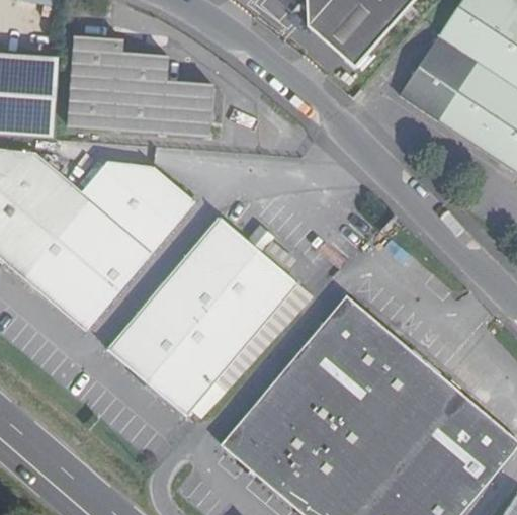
[(50,9),(52,0),(16,0),(50,9)]
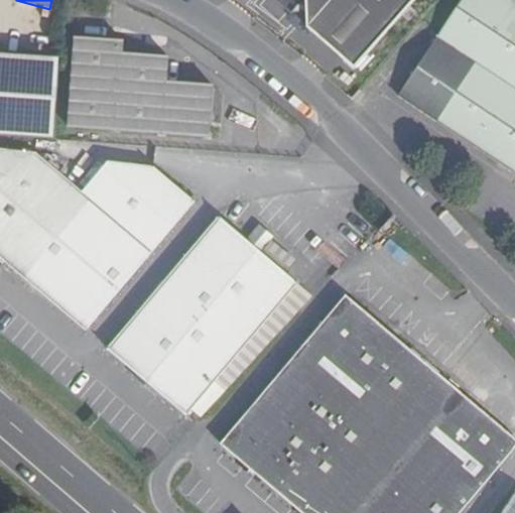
[(306,22),(354,65),(410,0),(280,0),(291,9),(296,1),(305,2),(306,22)]
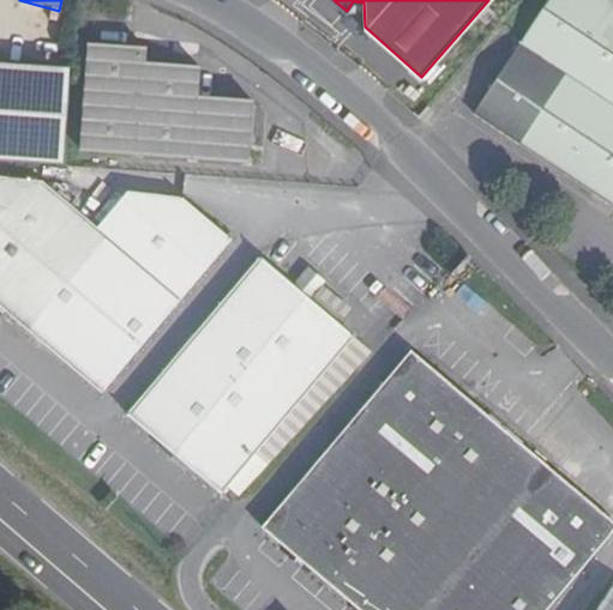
[(546,0),(473,113),(612,204),(612,0),(546,0)]
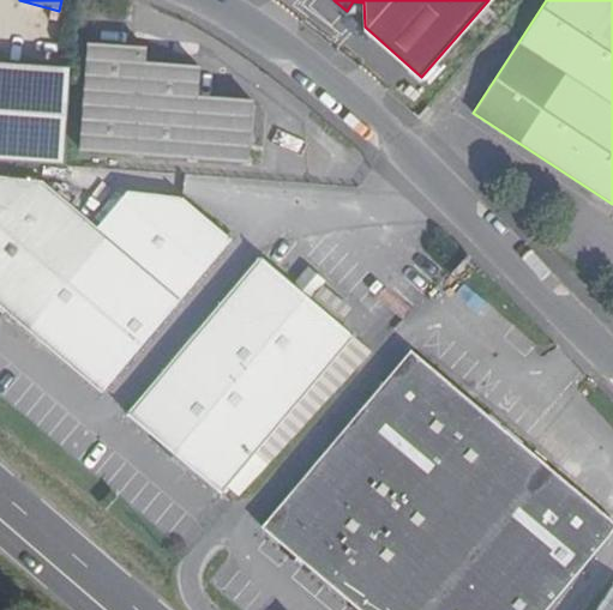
[(90,42),(83,146),(247,158),(252,100),(197,96),(199,65),(144,61),(145,46),(90,42)]
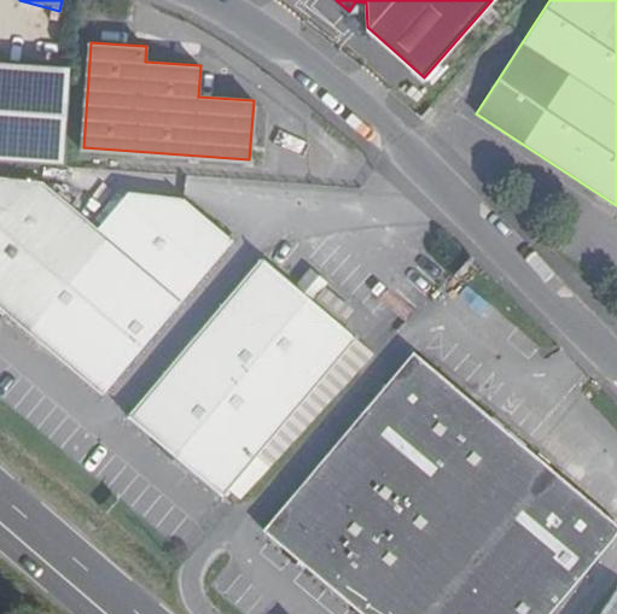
[(0,157),(62,162),(69,68),(0,62),(0,157)]
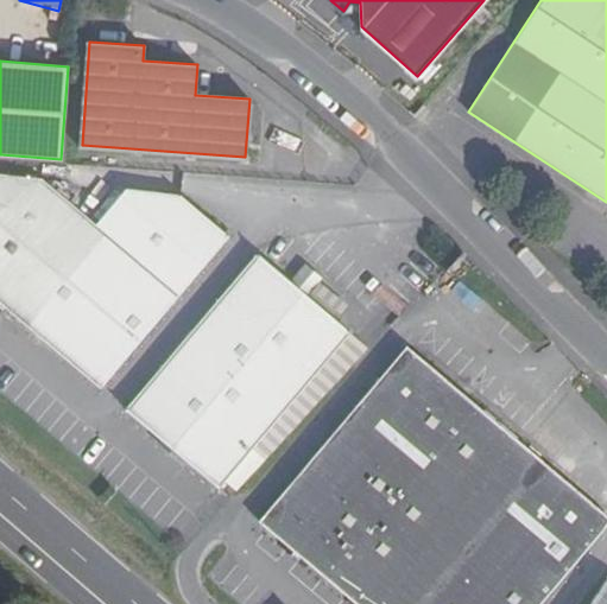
[(0,302),(101,387),(228,236),(176,192),(126,186),(96,222),(42,176),(0,171),(0,302)]
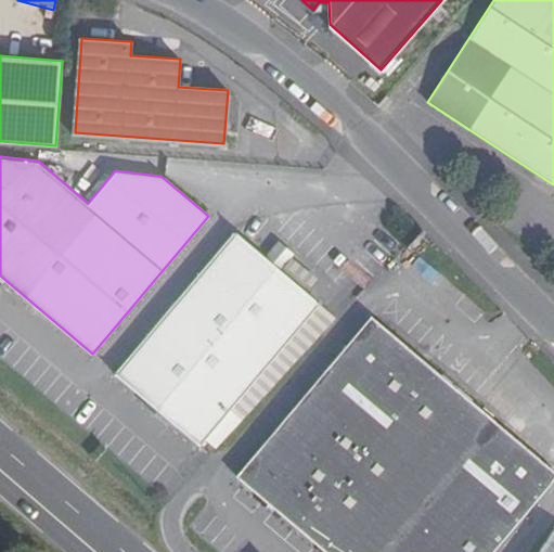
[(265,254),(235,230),(115,372),(201,443),(320,302),(281,268),(265,254)]
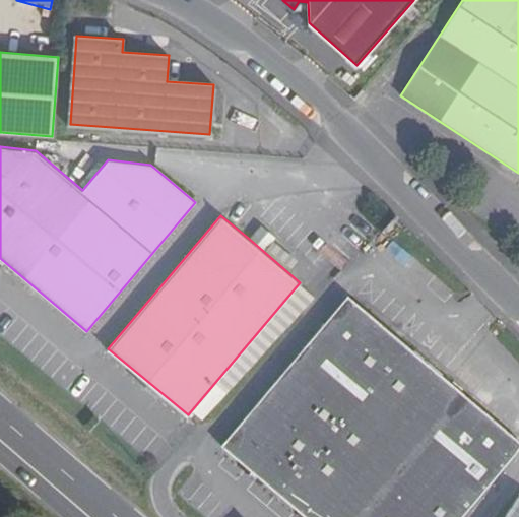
[(260,222),(248,238),(263,251),(276,236),(260,222)]
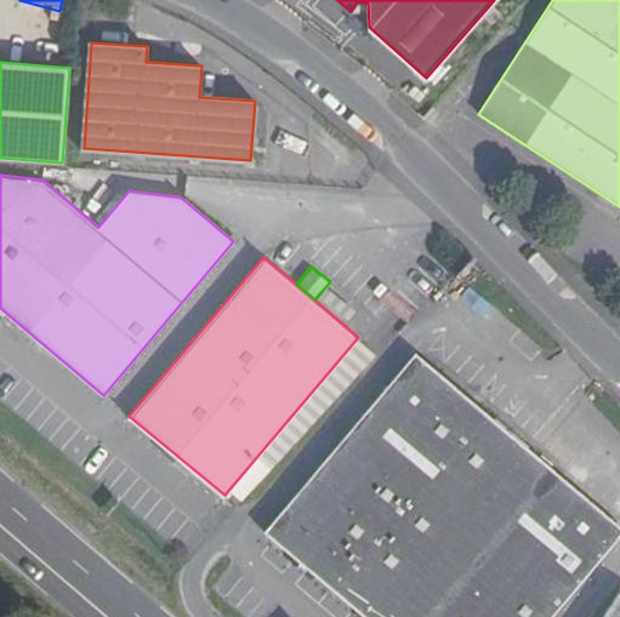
[(550,616),(619,535),(619,524),(416,352),(265,531),(367,616),(550,616)]
